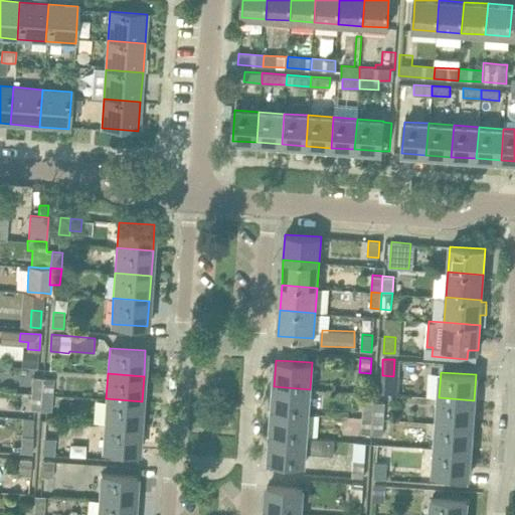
[(32,377),(31,393),(41,394),(42,377),(32,377)]
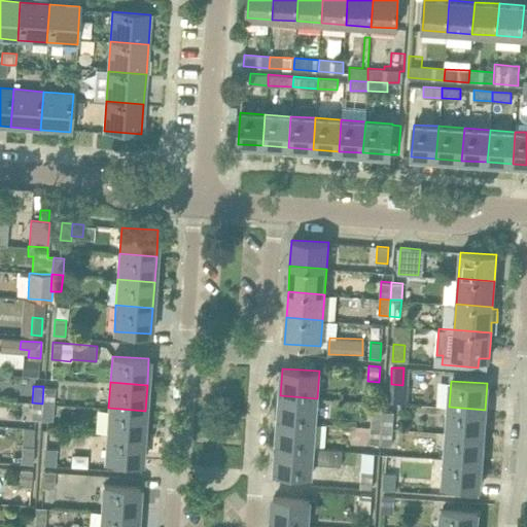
[(43,386),(42,403),(54,405),(55,387),(43,386)]
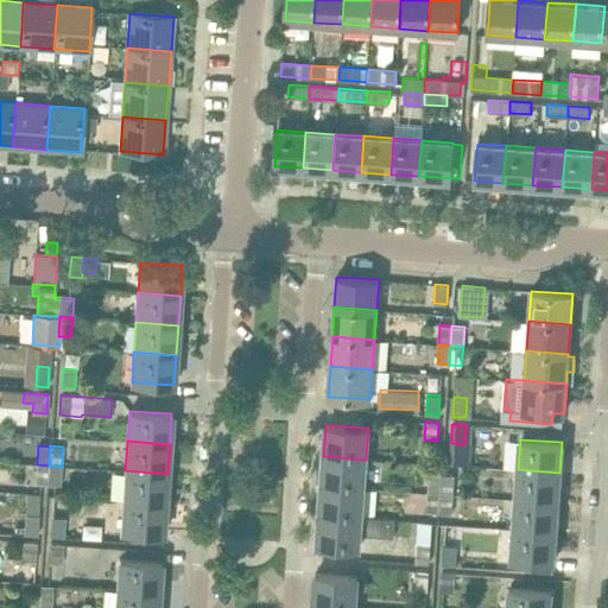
[(366,460),(323,456),(321,485),(363,488),(366,460)]
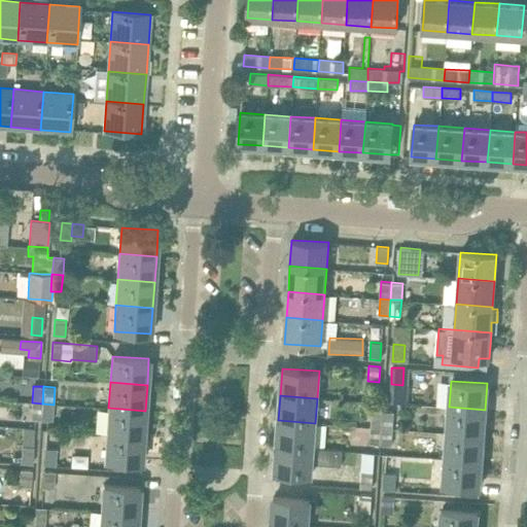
[(42,403),(32,402),(30,419),(41,419),(42,403)]
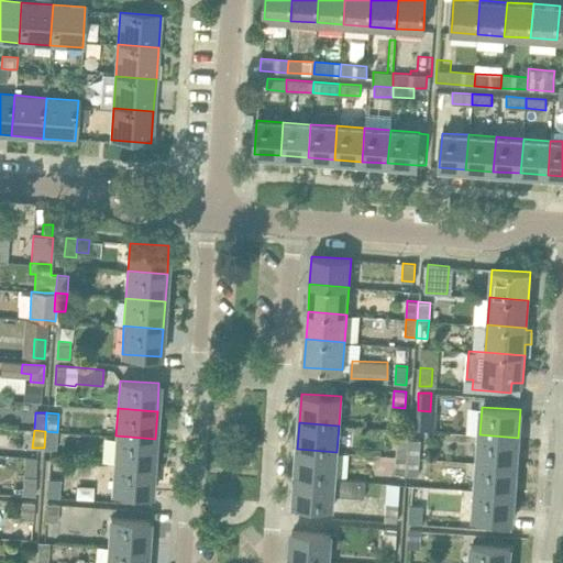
[(57,432),(45,431),(44,448),(56,449),(57,432)]
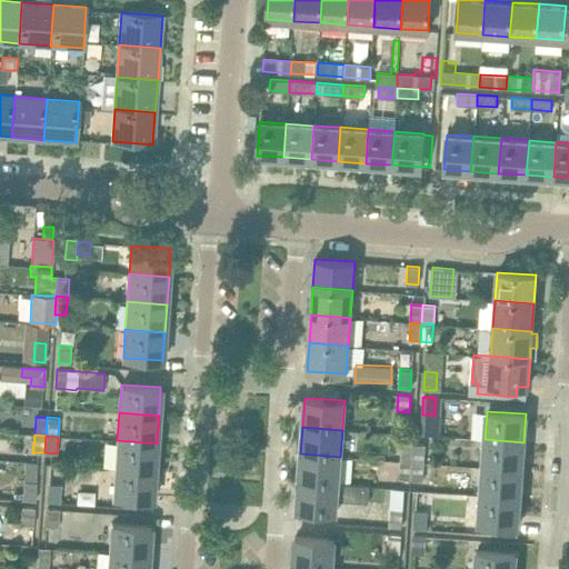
[(485,439),(482,468),(521,471),(523,442),(485,439)]
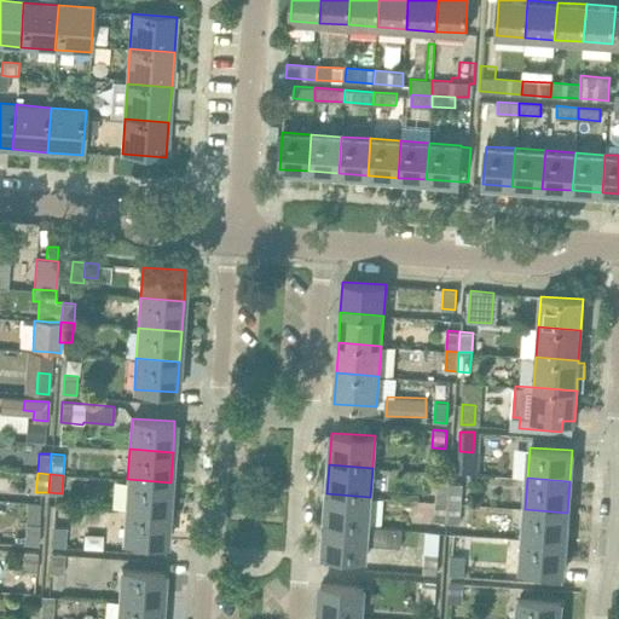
[(171,482),(127,479),(126,510),(168,513),(171,482)]
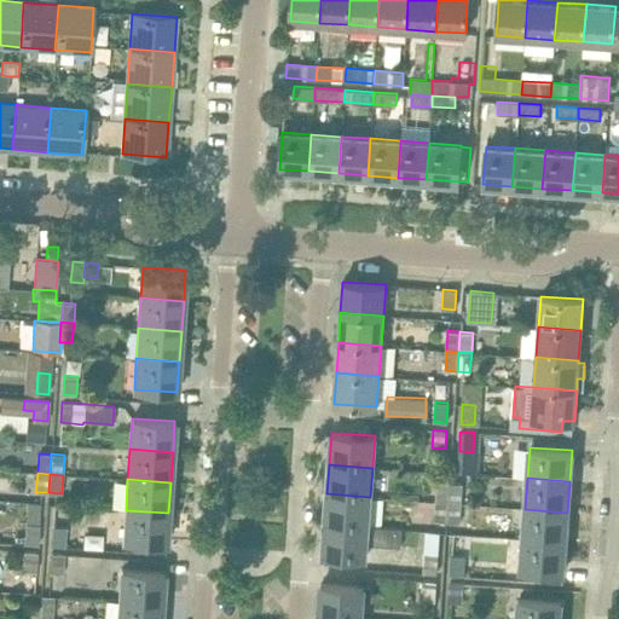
[(437,482),(435,502),(449,503),(450,482),(437,482)]
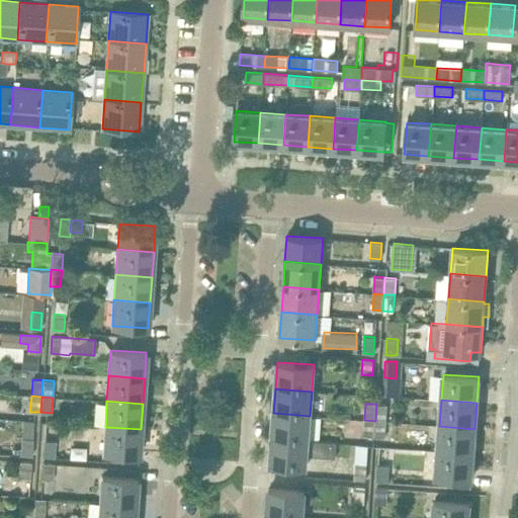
[(376,404),(375,421),(385,421),(386,405),(376,404)]
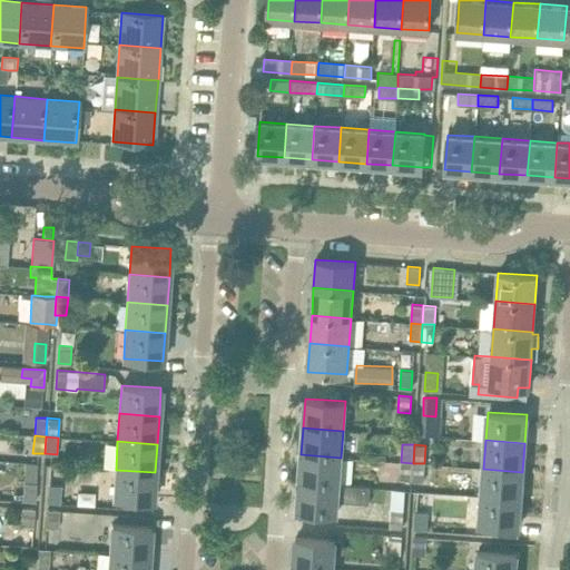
[(301,455),(300,482),(338,484),(341,458),(301,455)]
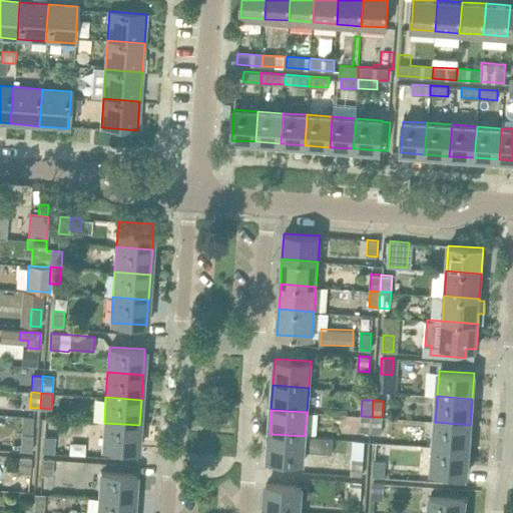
[(372,417),(361,416),(360,432),(371,433),(372,417)]
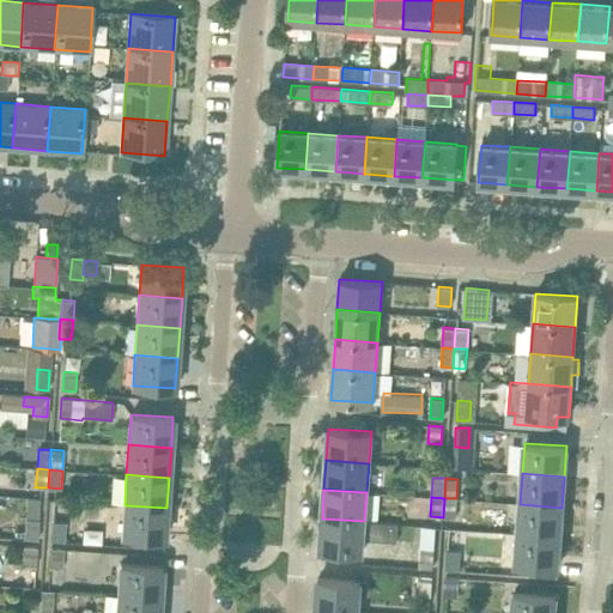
[(456,498),(444,498),(443,517),(455,517),(456,498)]
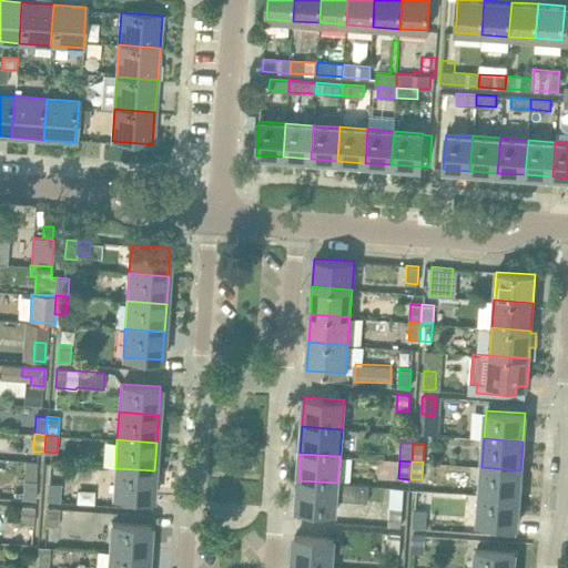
[(23,480),(22,499),(36,500),(37,466),(27,465),(27,470),(26,470),(26,476),(24,476),(24,480),(23,480)]
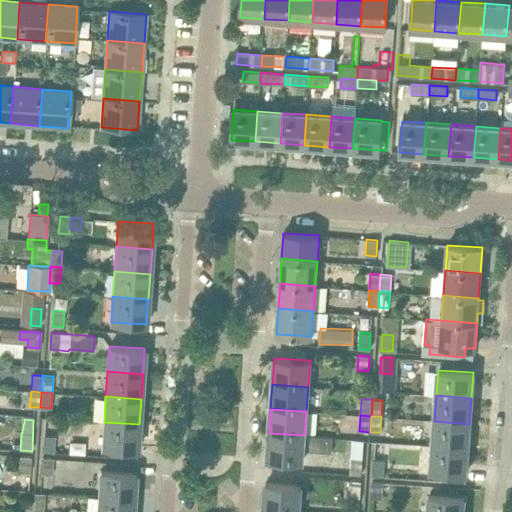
[(434,421),(432,445),(467,448),(469,424),(434,421)]
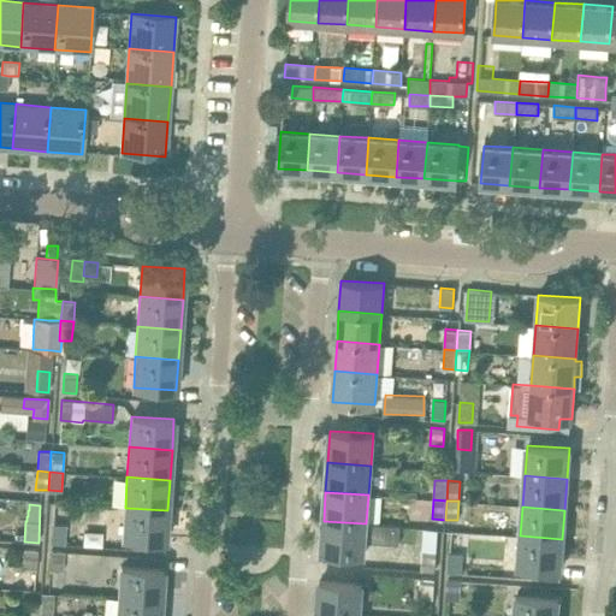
[(167,510),(125,508),(123,538),(165,540),(167,510)]
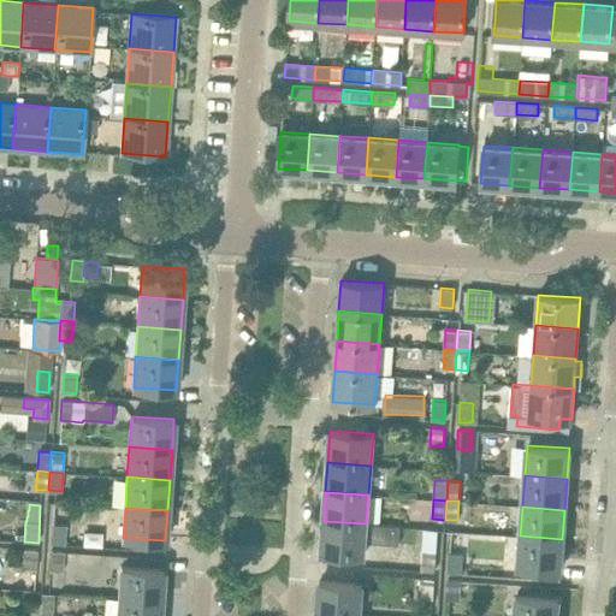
[(324,521),(321,552),(345,554),(360,555),(363,555),(365,542),(398,543),(400,526),(366,523),(324,521)]
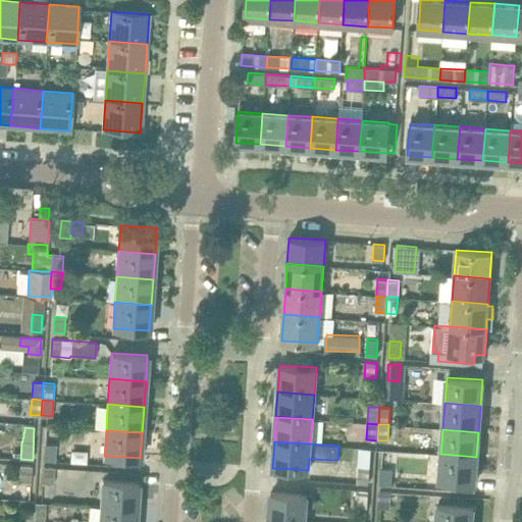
[(43,461),(55,461),(56,445),(44,444),(43,461)]
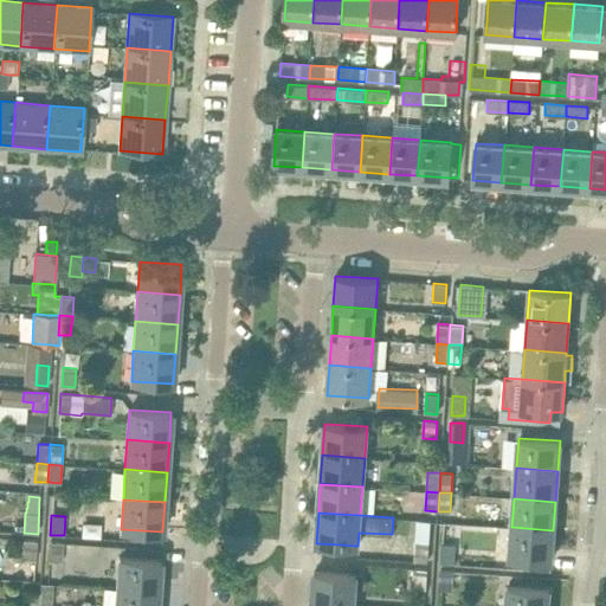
[(553,530),(511,527),(509,558),(552,560),(553,530)]
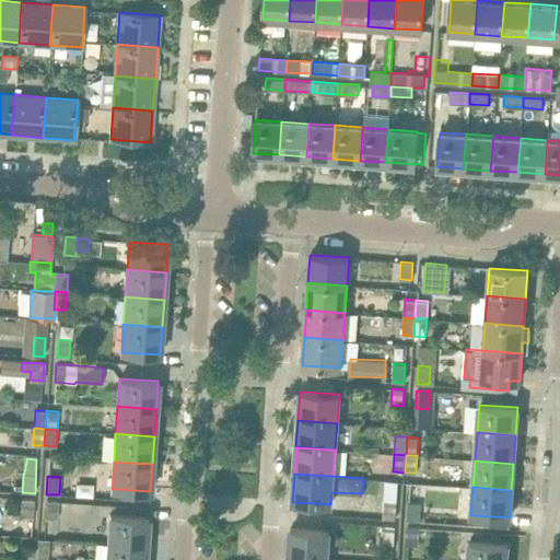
[(21,499),(20,516),(33,517),(34,500),(21,499)]
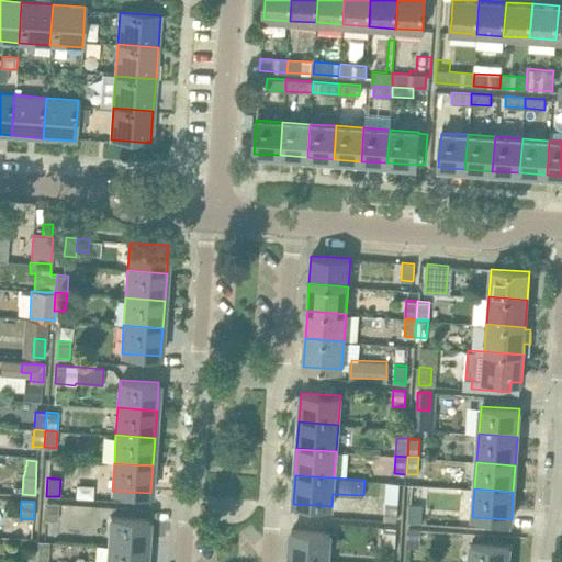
[(397,503),(385,502),(384,520),(396,520),(397,503)]
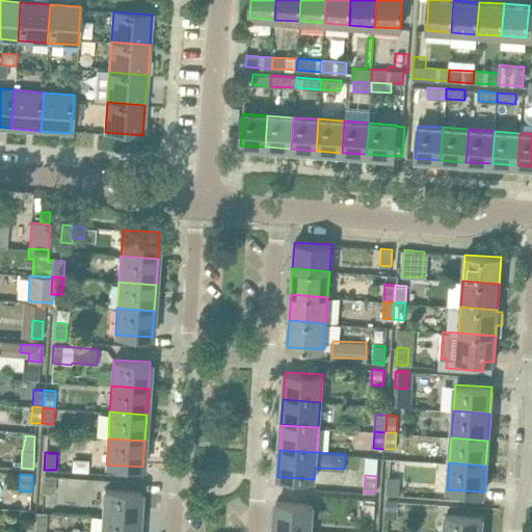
[(54,494),(55,476),(44,476),(43,493),(54,494)]
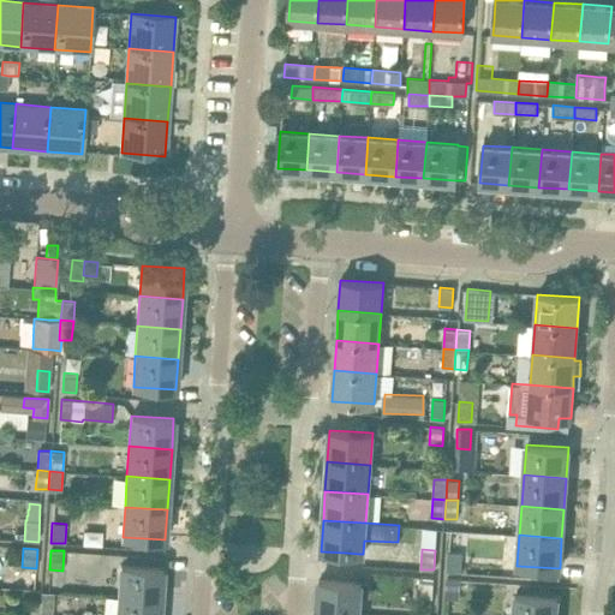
[(447,571),(461,572),(463,553),(448,551),(447,571)]
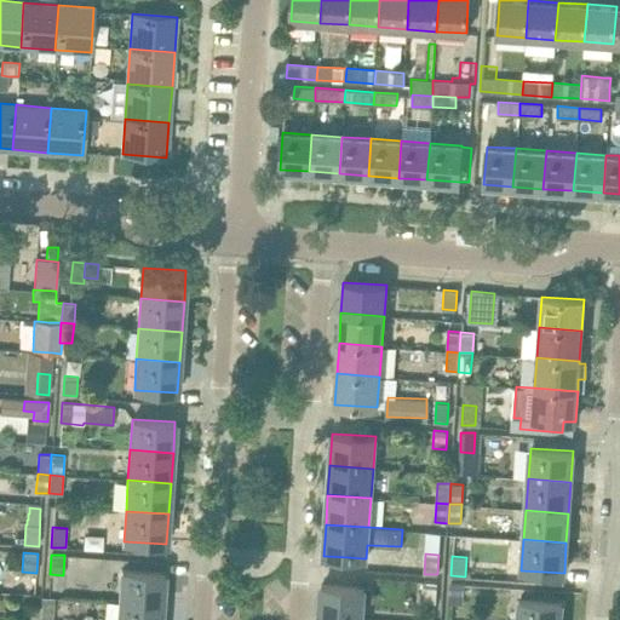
[(165,573),(121,570),(119,601),(162,603),(165,573)]
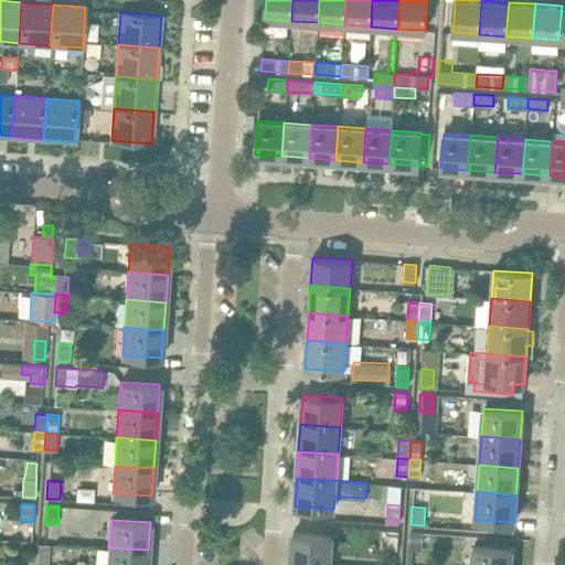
[(398,531),(385,530),(384,547),(397,548),(398,531)]
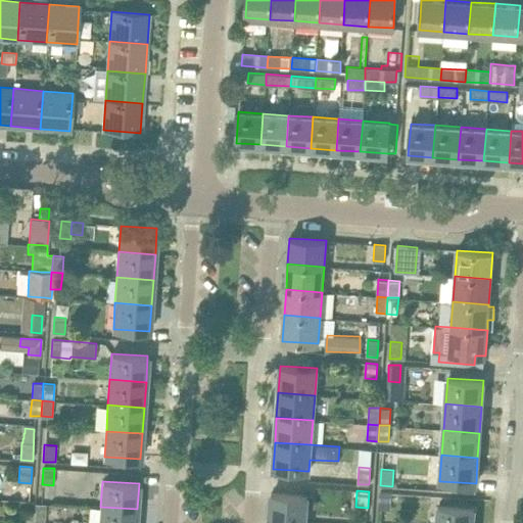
[(390,510),(391,493),(380,492),(379,509),(390,510)]
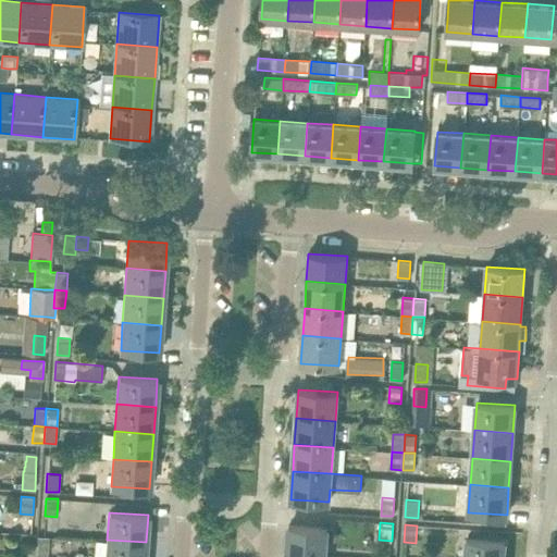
[(326,528),(288,525),(286,553),(325,556),(326,528)]
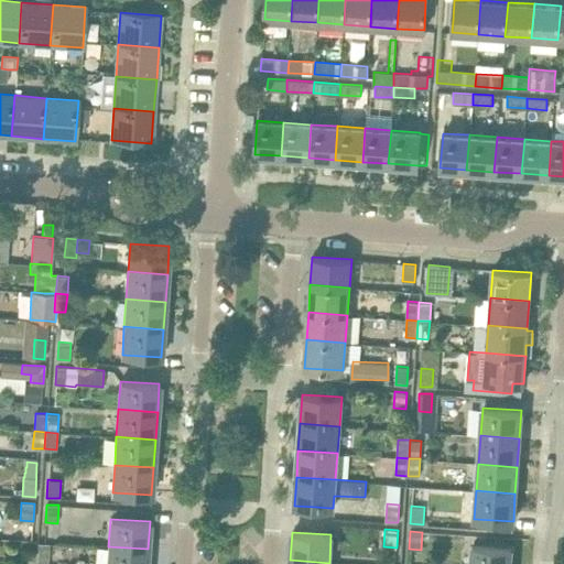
[(50,543),(38,542),(38,551),(35,563),(60,563),(47,563),(50,543)]
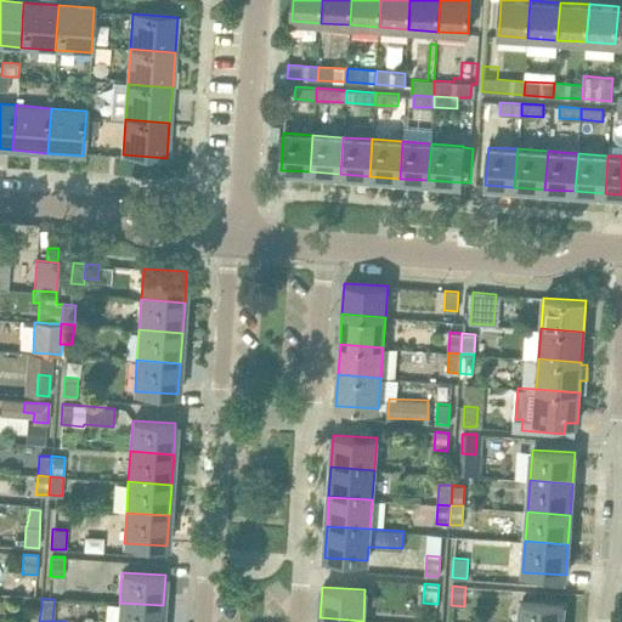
[(106,601),(105,621),(160,621),(163,606),(119,603),(106,601)]
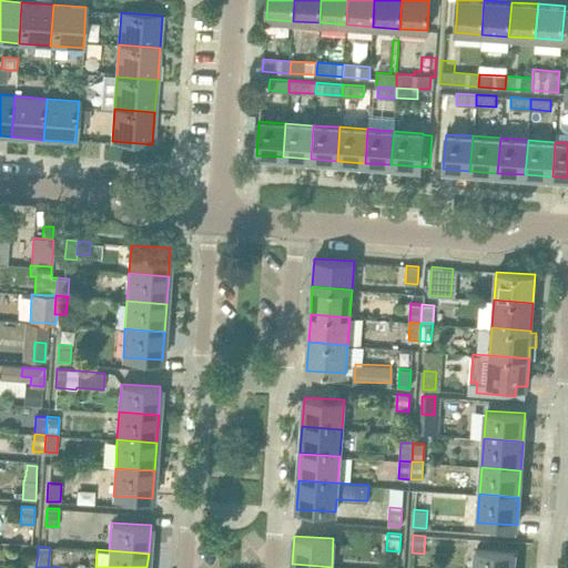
[(475,549),(474,567),(513,567),(515,551),(475,549)]
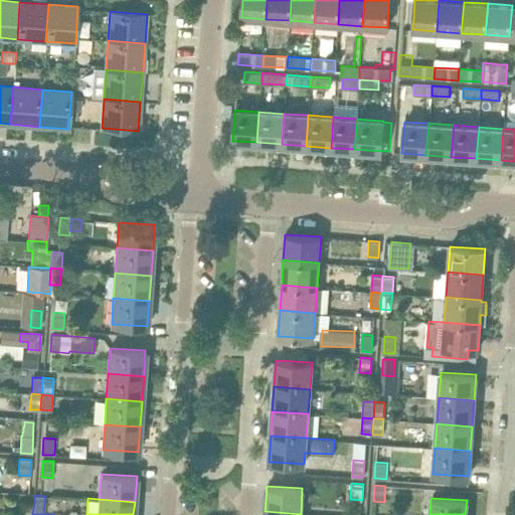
[(22,503),(21,514),(32,514),(34,503),(22,503)]
